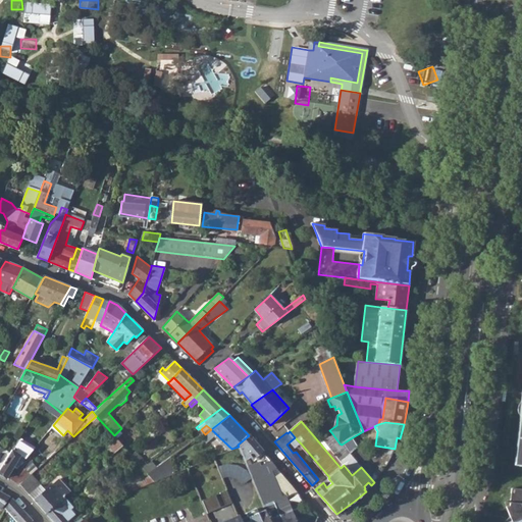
[(324,438),(322,439),(331,450),(340,444),(331,432),(324,438)]
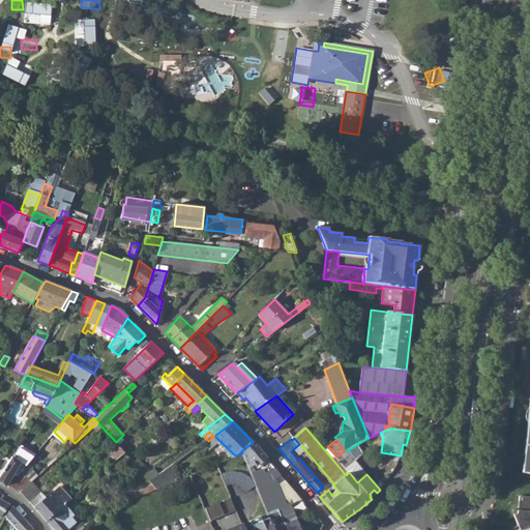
[(251,475),(257,472),(254,466),(257,464),(259,467),(268,460),(253,442),(241,451),(242,453),(251,475)]
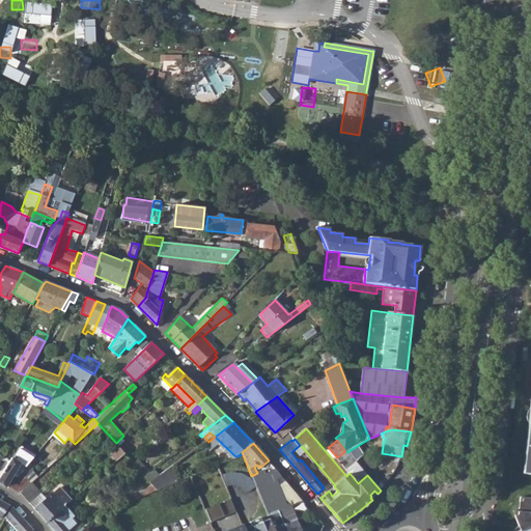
[(22,444),(12,458),(0,477),(0,482),(6,486),(14,474),(19,476),(27,466),(36,454),(22,444)]
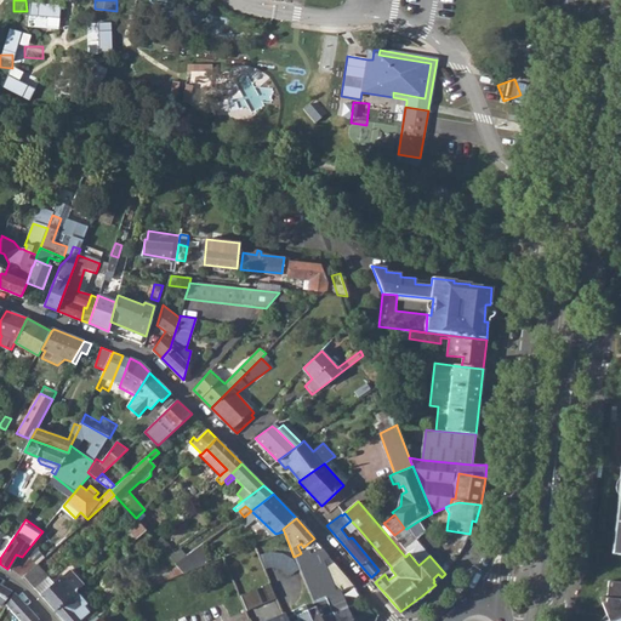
[(417,522),(406,529),(415,541),(426,531),(417,522)]
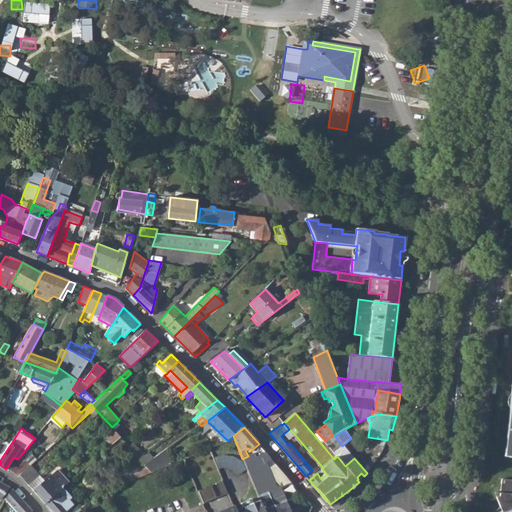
[(108,437),(113,444),(120,437),(115,431),(108,437)]
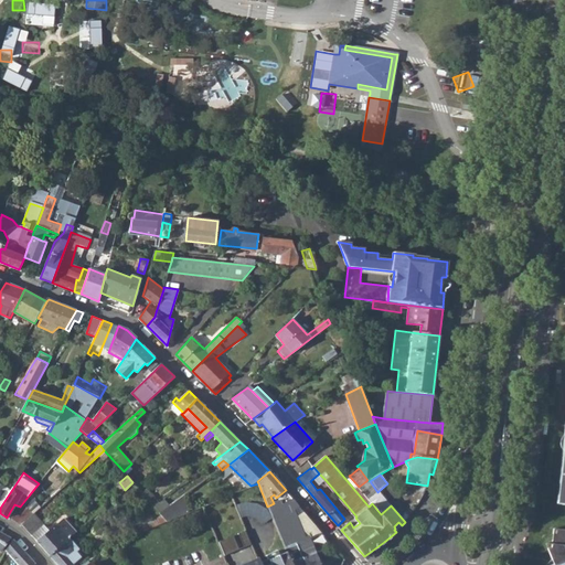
[(349,476),(345,479),(369,507),(372,503),(369,499),(359,487),(349,476)]
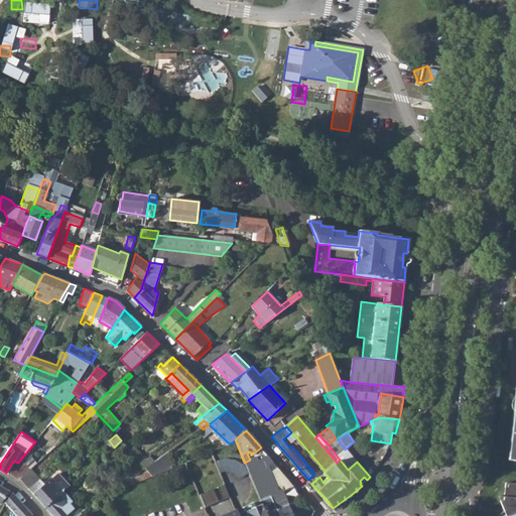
[(338,439),(336,438),(328,444),(337,456),(345,449),(338,439)]
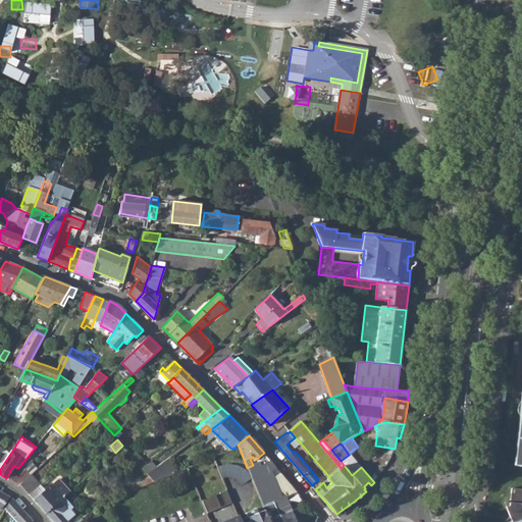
[(145,470),(150,466),(141,457),(139,458),(136,453),(132,456),(145,470)]
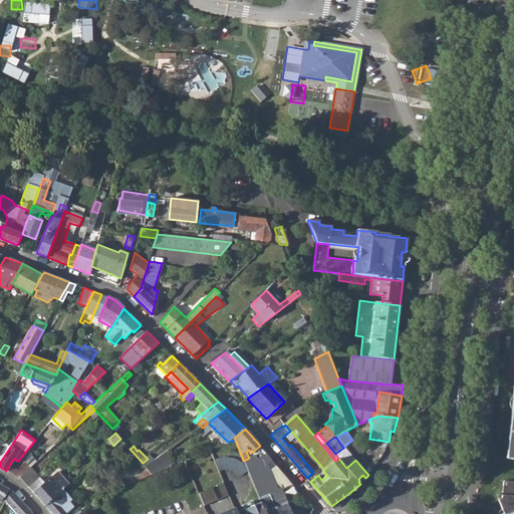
[(185,460),(188,468),(214,457),(211,450),(185,460)]
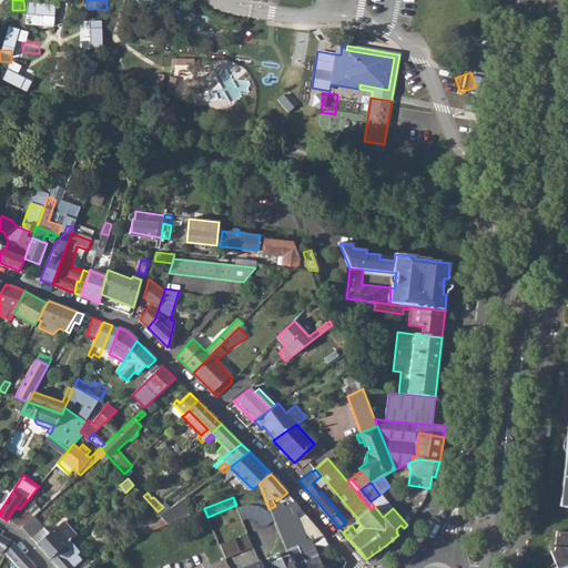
[(10,521),(21,528),(22,527),(34,516),(42,509),(29,498),(20,509),(10,521)]
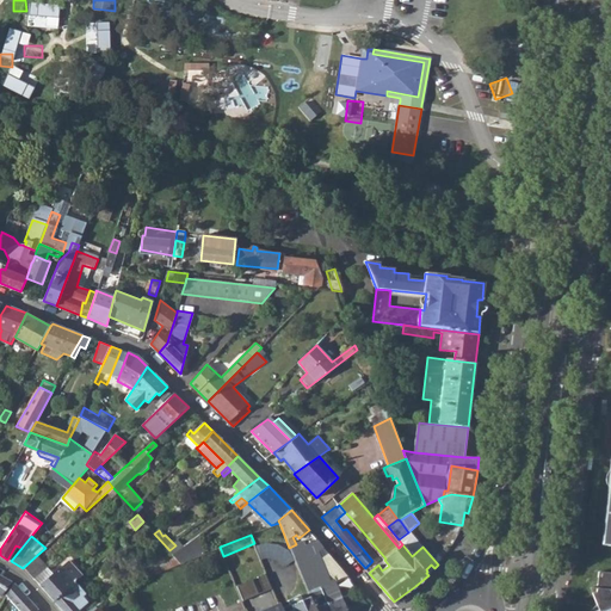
[(193,559),(210,551),(201,538),(185,550),(176,557),(178,560),(180,563),(193,559)]
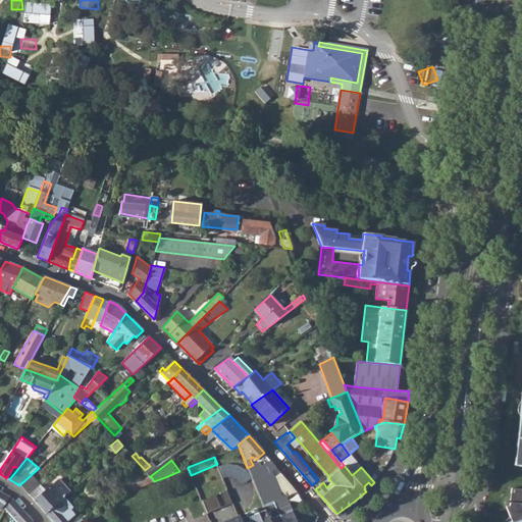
[(224,478),(235,475),(238,484),(249,481),(244,460),(220,466),(224,478)]
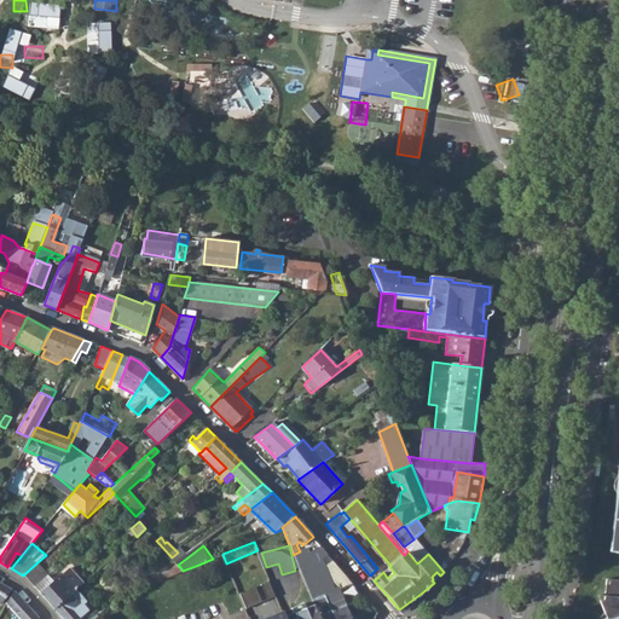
[(322,559),(328,554),(325,551),(320,547),(314,551),(322,559)]
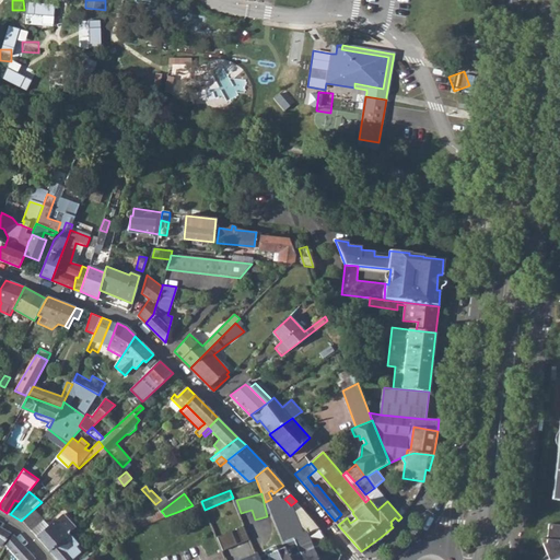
[(286,548),(290,559),(317,559),(306,532),(305,528),(296,501),(291,505),(284,499),(278,496),(271,499),(265,502),(284,546),(286,548)]
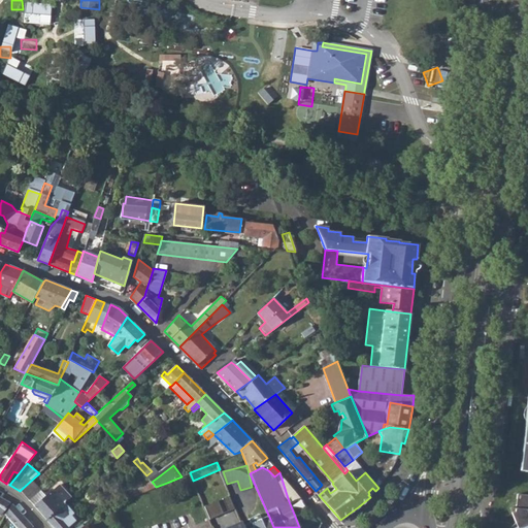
[(152,482),(160,475),(155,469),(152,471),(146,475),(152,482)]
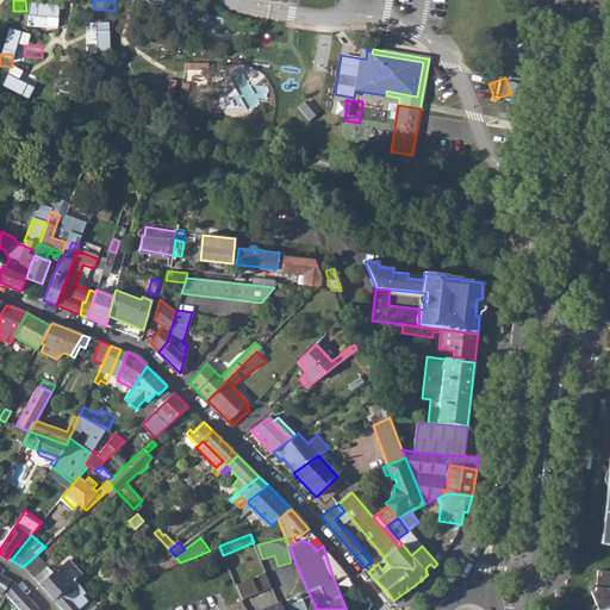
[(193,558),(198,566),(224,555),(223,555),(219,546),(210,551),(193,558)]
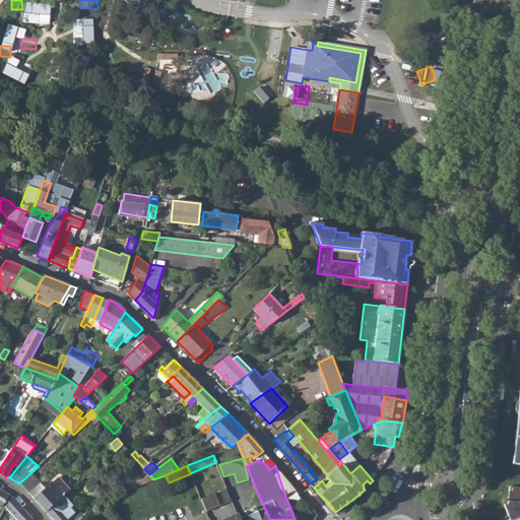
[(46,489),(31,472),(20,482),(46,512),(63,496),(69,491),(58,478),(46,489)]
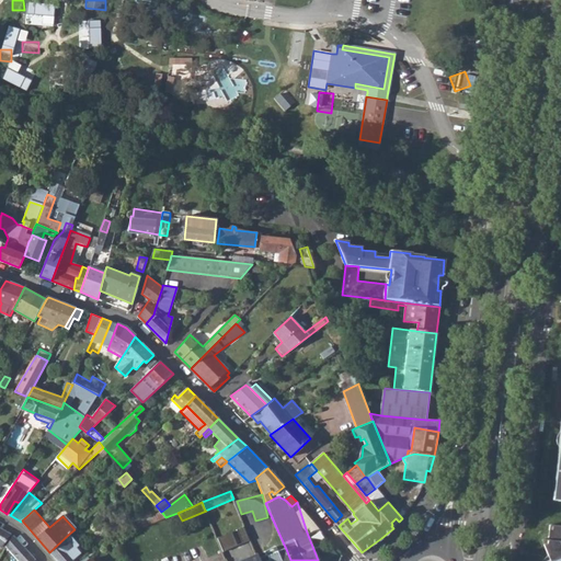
[(139,524),(140,528),(147,525),(165,517),(163,514),(139,524)]
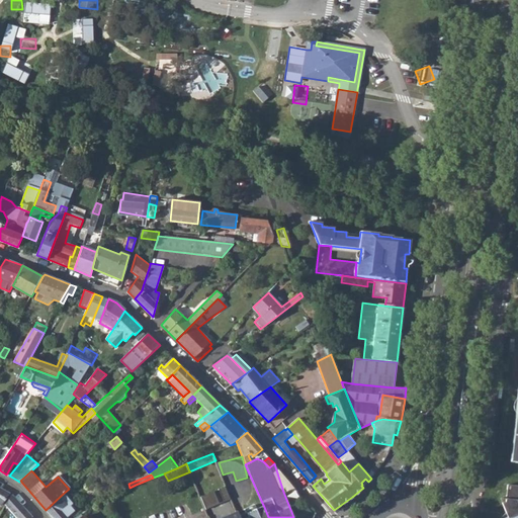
[(517,517),(517,485),(507,485),(505,499),(505,507),(507,507),(509,512),(506,513),(500,517),(499,517),(517,517)]
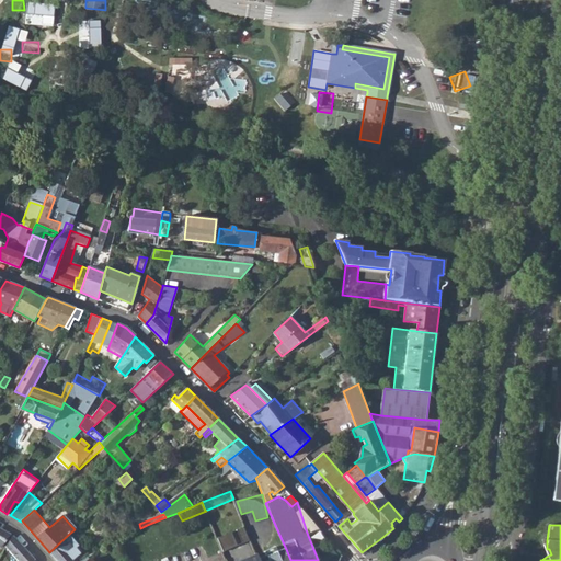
[(0,547),(1,548),(9,534),(0,528),(0,547)]
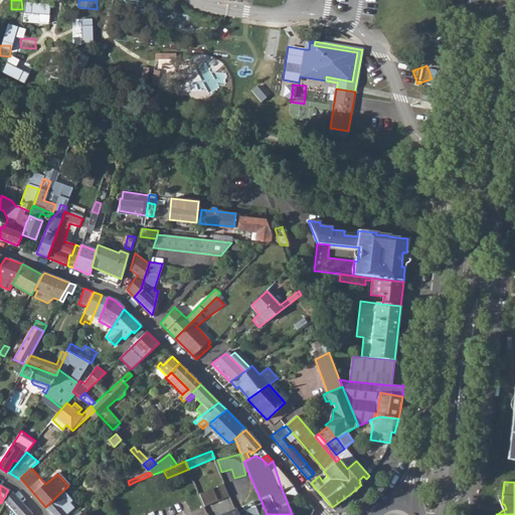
[(204,505),(218,501),(214,488),(201,492),(204,505)]
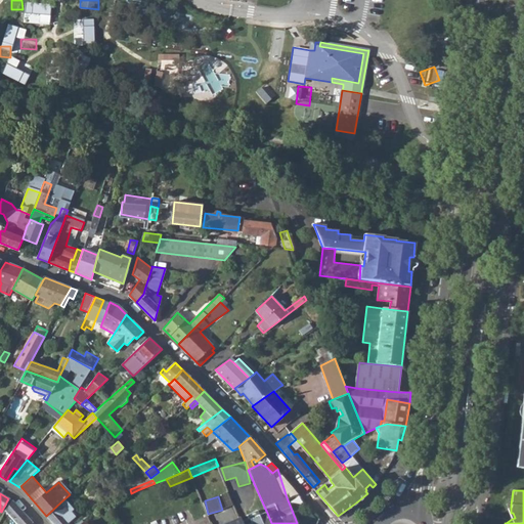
[(66,523),(77,515),(63,499),(46,516),(52,523),(66,523)]
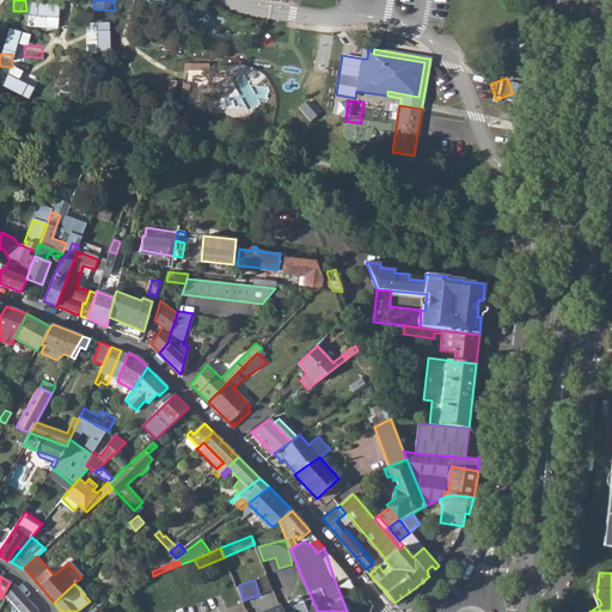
[(7,598),(19,611),(35,611),(37,610),(16,586),(7,598)]
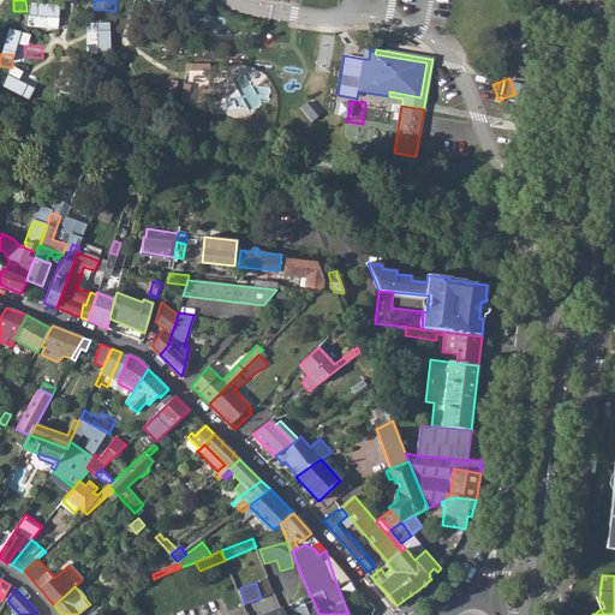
[(598,604),(601,609),(604,608),(602,602),(599,602),(599,592),(593,591),(598,604)]
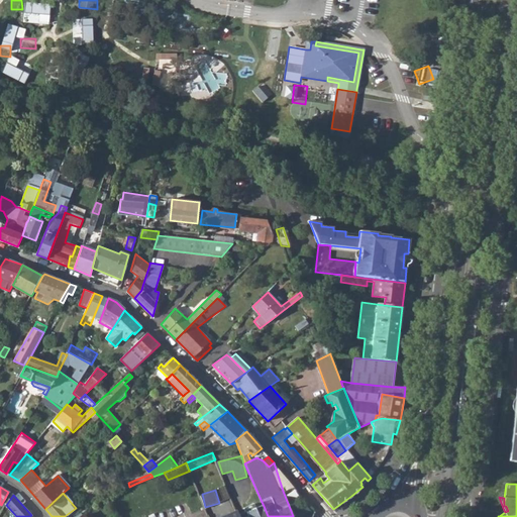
[(213,516),(214,516),(222,514),(218,504),(209,507),(213,516)]
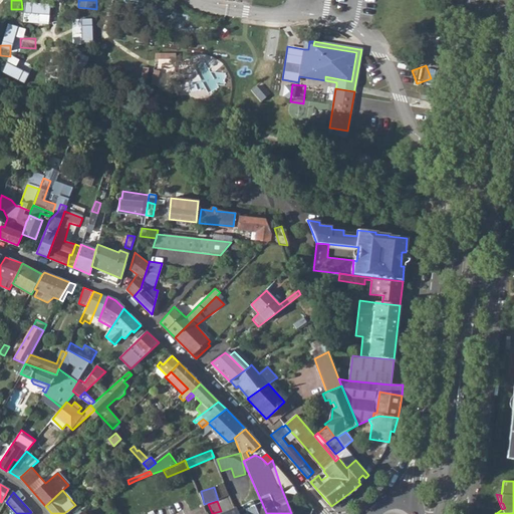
[(237,513),(266,513),(262,503),(261,501),(253,504),(251,501),(242,505),(244,509),(236,512),(237,513)]
